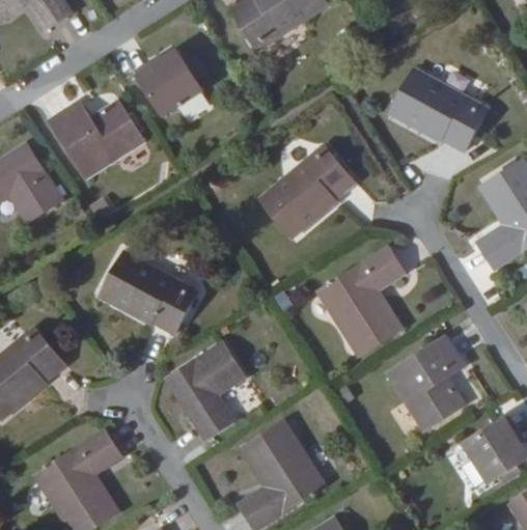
[(0,0),(0,12),(19,0),(25,0),(44,30),(72,12),(64,0),(0,0)]
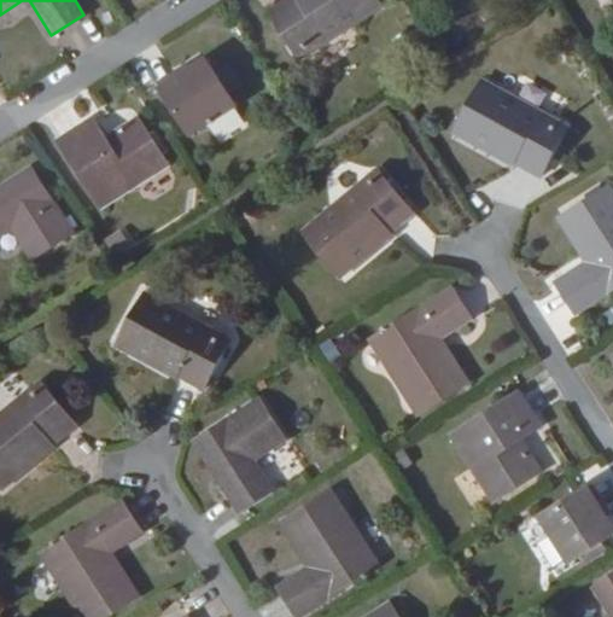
[(286,0),(268,12),(298,60),(383,7),(378,0),(286,0)]
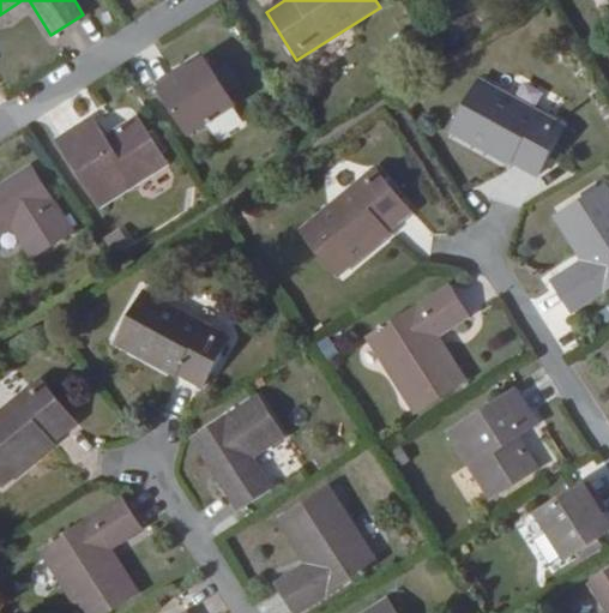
[(205,58),(158,89),(190,137),(236,104),(205,58)]
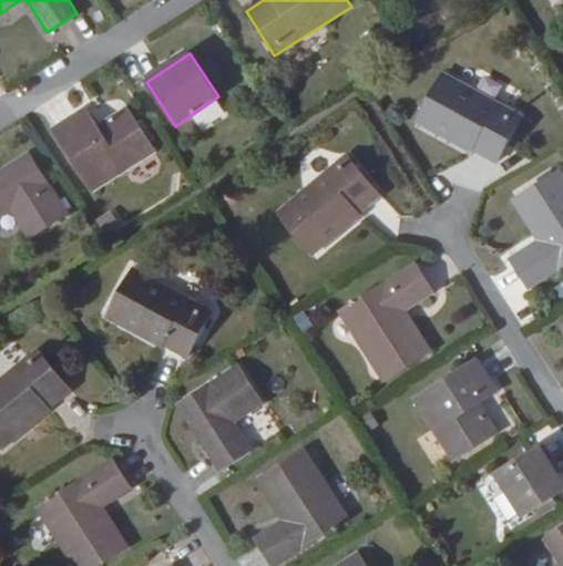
[(519,115),(439,71),(415,116),(493,161),(519,115)]
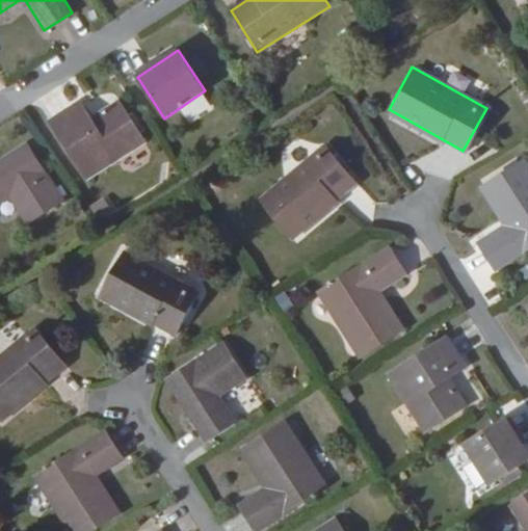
[(78,101),(47,121),(85,178),(143,140),(119,101),(90,120),(78,101)]
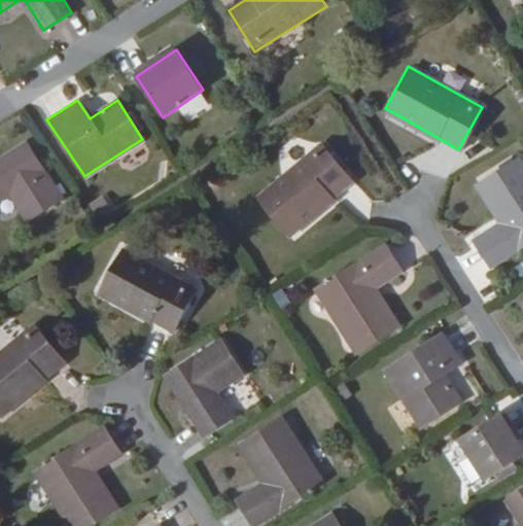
[(319,143),(255,198),(285,234),(350,180),(319,143)]
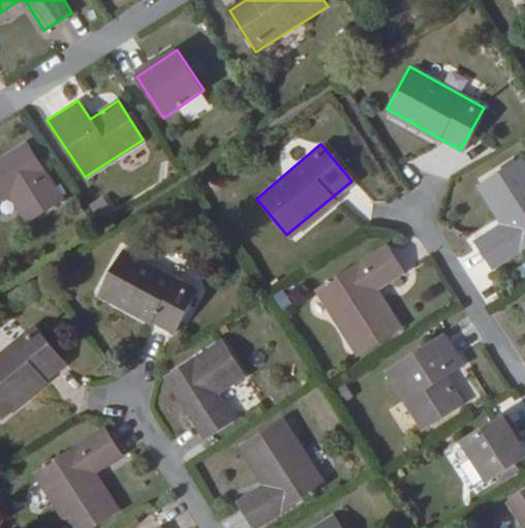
[(26,145),(0,161),(0,202),(7,197),(26,225),(62,202),(26,145)]
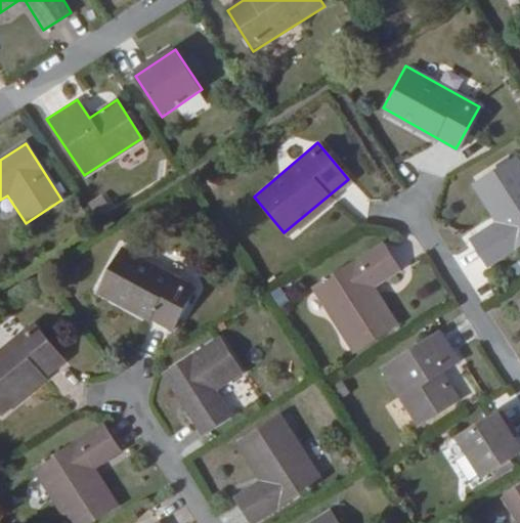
[(519,238),(519,166),(512,154),(474,175),(499,215),(467,234),(484,261),(519,238)]
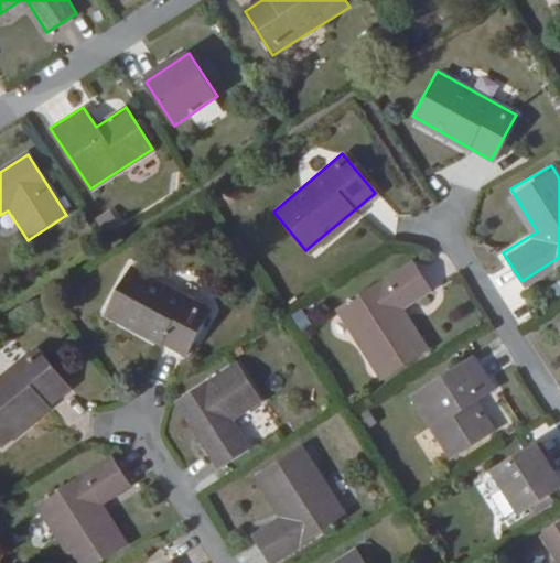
[(428,290),(409,260),(334,309),(379,379),(418,354),(391,314),(428,290)]
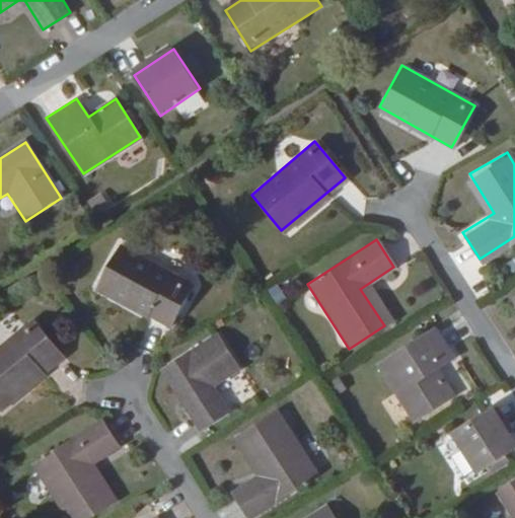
[(194,285),(121,244),(98,285),(170,326),(194,285)]
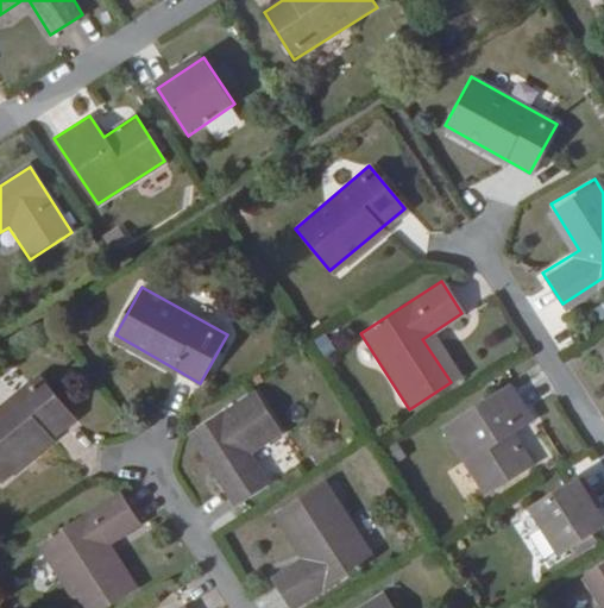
[(37,375),(0,405),(0,475),(70,418),(37,375)]
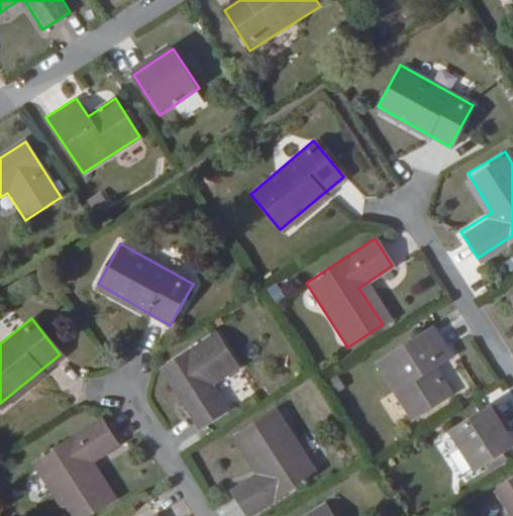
[(451,363),(431,329),(374,366),(411,423),(449,399),(433,374),(451,363)]
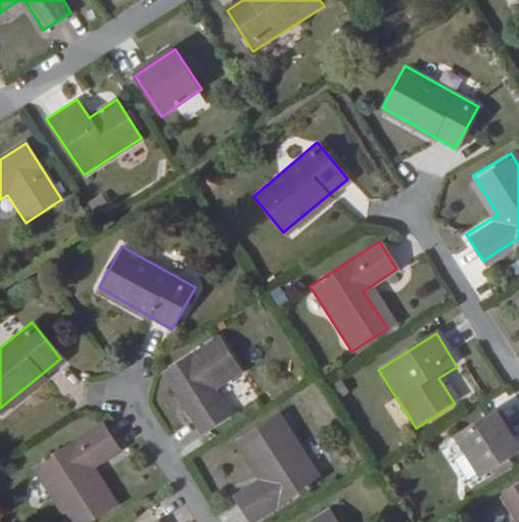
[(216,337),(161,373),(199,433),(227,415),(211,390),(238,373),(216,337)]
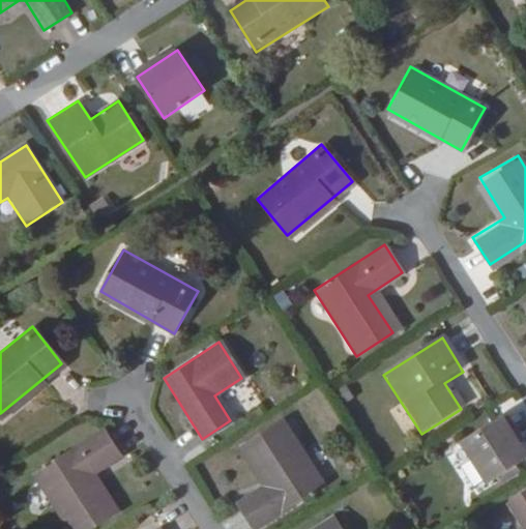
[(525,457),(498,417),(459,442),(486,482),(525,457)]
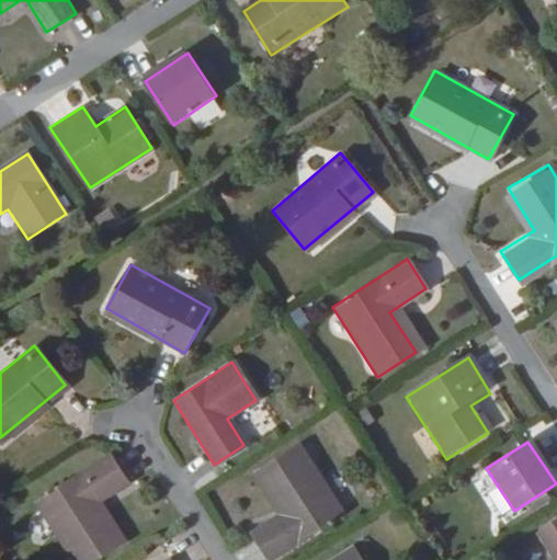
[(340,511),(296,444),(256,469),(282,509),(248,530),(266,559),(340,511)]
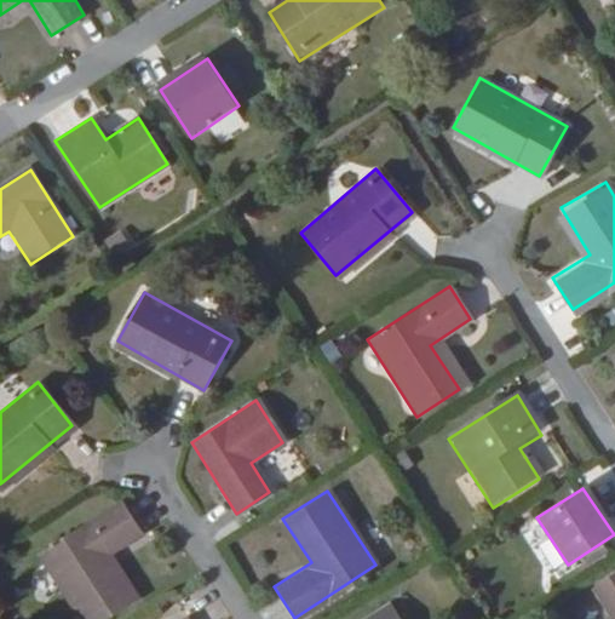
[(120,500),(38,555),(76,618),(102,618),(128,603),(101,560),(142,534),(120,500)]
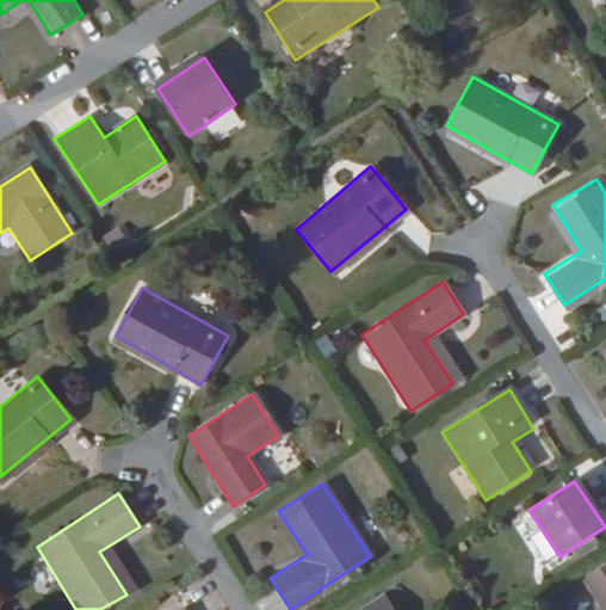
[(605,609),(605,564),(582,579),(603,609),(601,609),(605,609)]
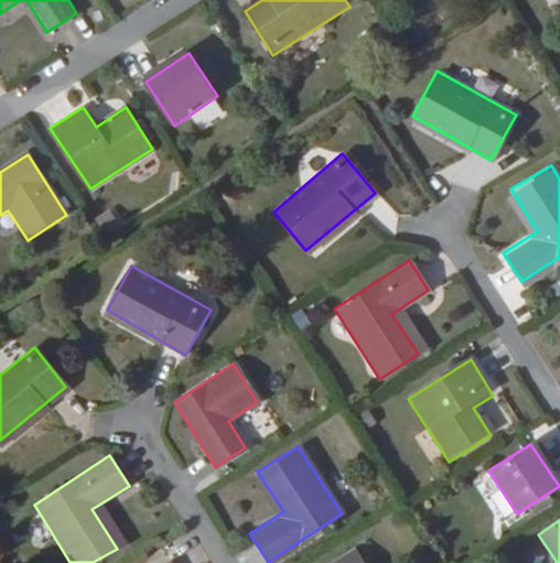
[(353,562),(346,552),(329,562),(353,562)]
